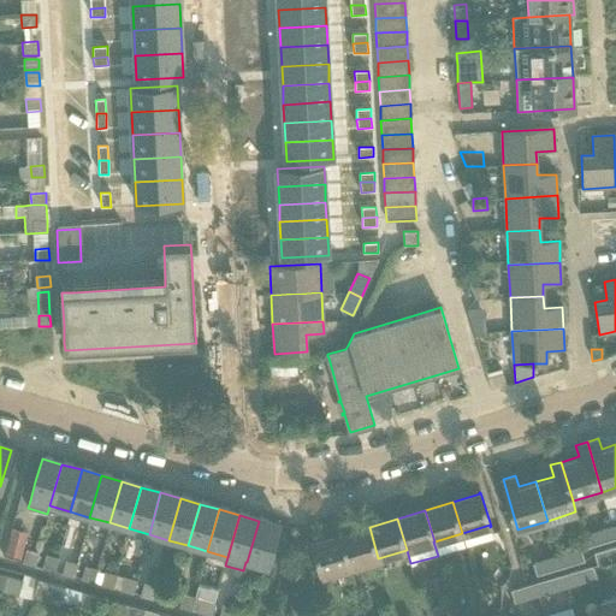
[(259,521),(247,562),(266,568),(278,526),(259,521)]
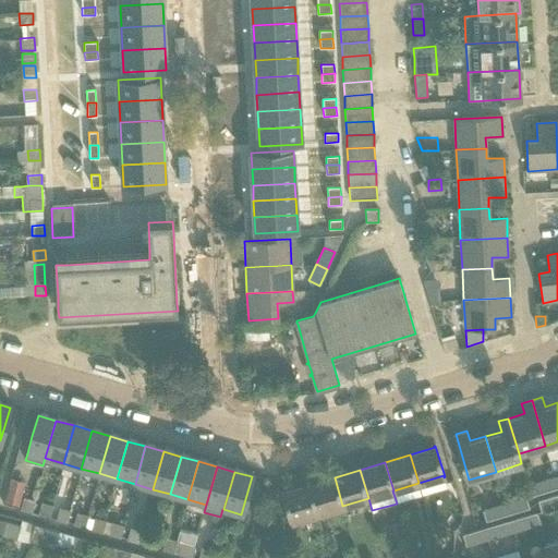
[(335,477),(308,485),(317,513),(342,506),(335,477)]
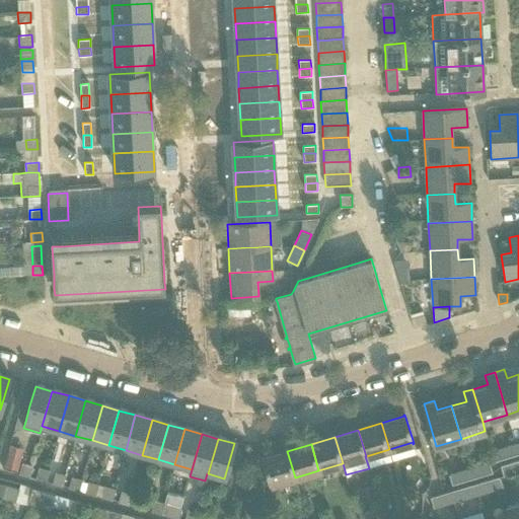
[(510,445),(492,450),(495,461),(513,456),(510,445)]
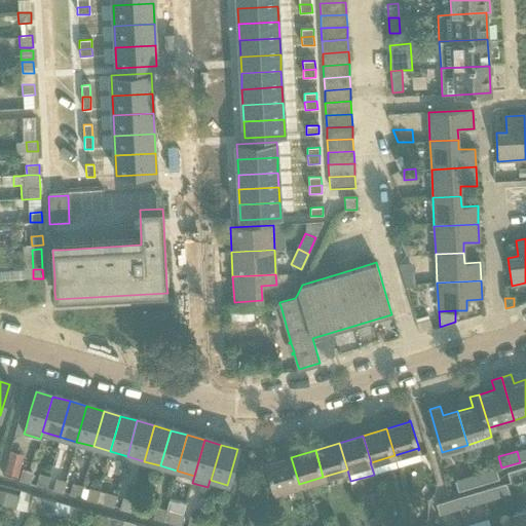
[(299,484),(291,457),(267,464),(267,463),(266,463),(275,493),(275,492),(275,491),(299,484)]
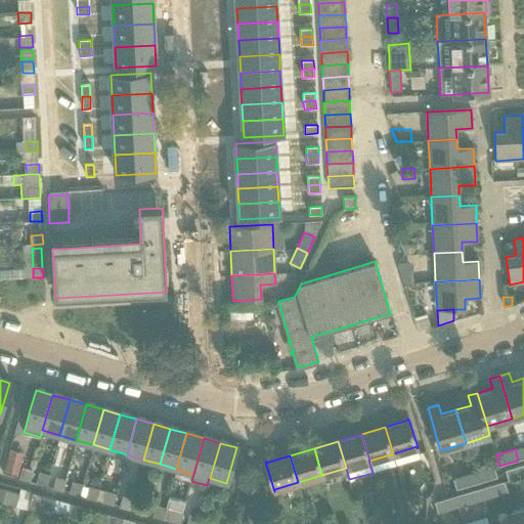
[(9,456),(5,472),(17,475),(22,460),(9,456)]
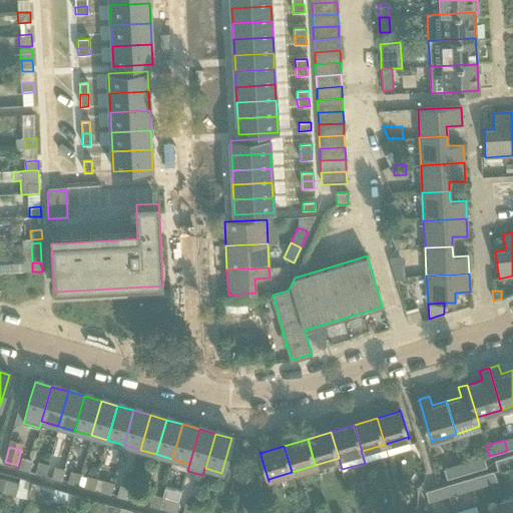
[(512,456),(495,462),(498,471),(512,466),(512,456)]
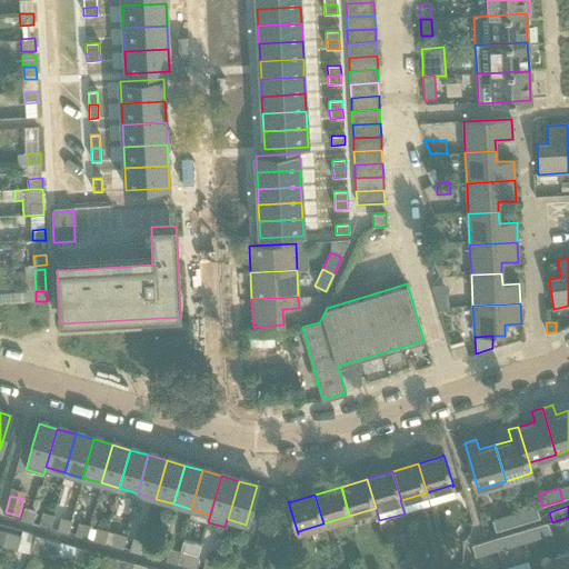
[(537,507),(515,512),(518,523),(540,518),(537,507)]
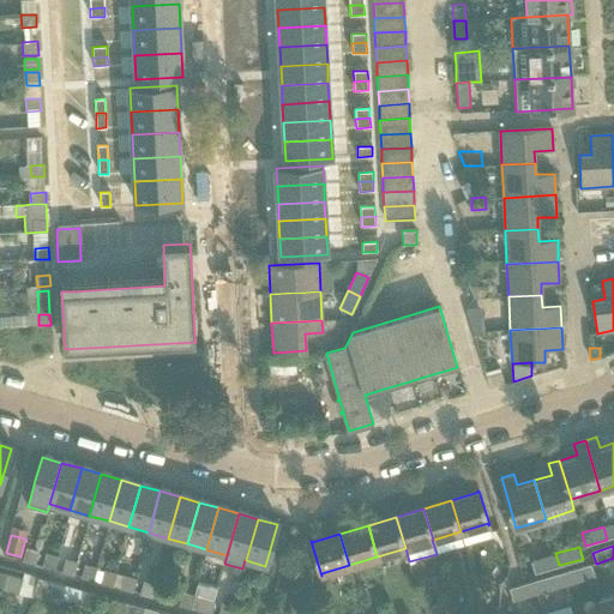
[(26,548),(23,560),(35,565),(40,552),(26,548)]
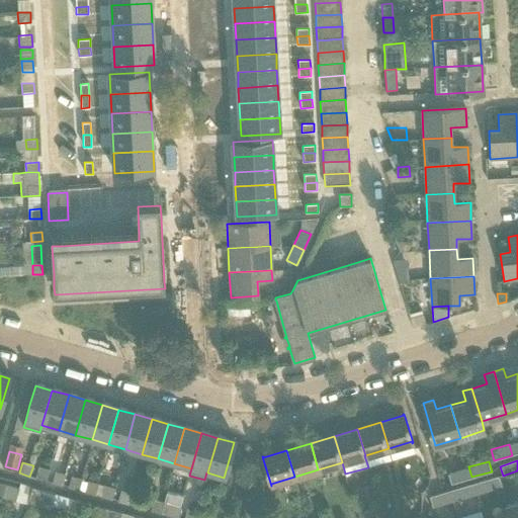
[(38,466),(35,478),(47,481),(50,469),(38,466)]
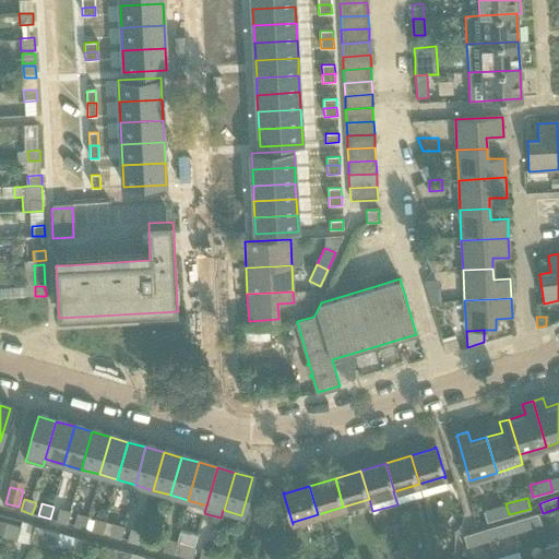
[(509,514),(506,503),(484,510),(487,522),(509,514)]
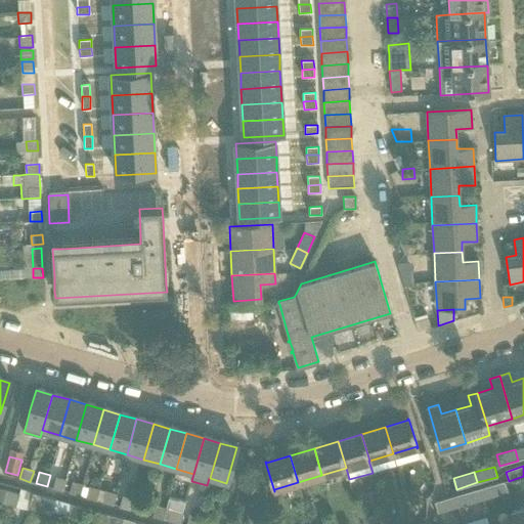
[(55,477),(52,488),(63,491),(67,480),(55,477)]
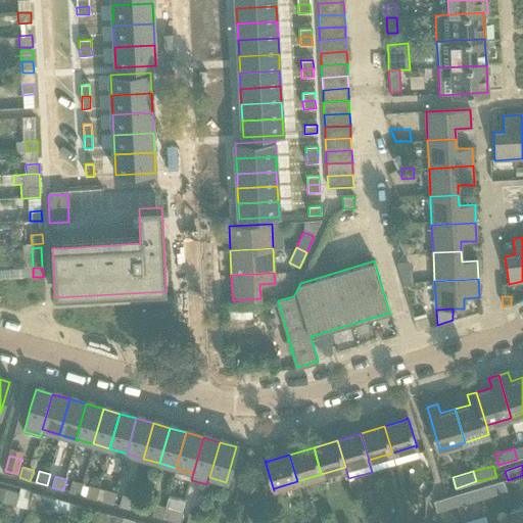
[(73,481),(69,492),(80,494),(83,484),(73,481)]
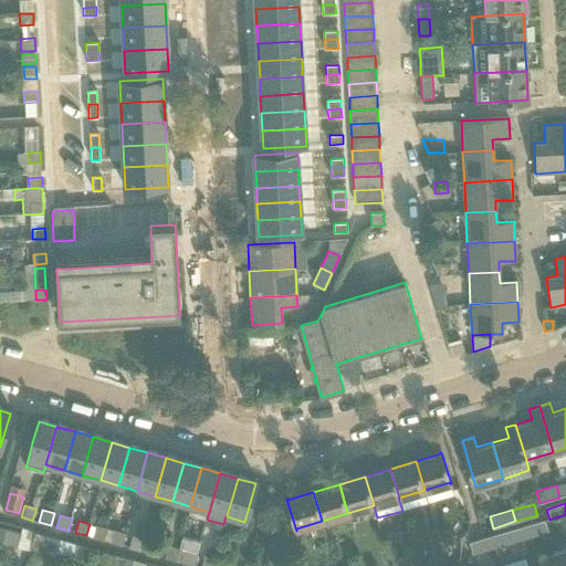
[(544,521),(522,527),(525,538),(547,532),(544,521)]
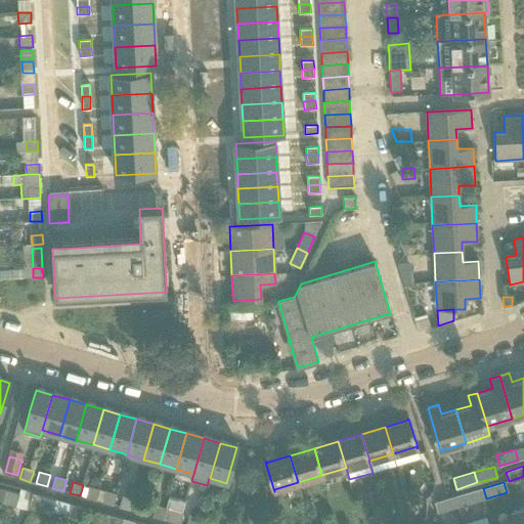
[(89,486),(86,497),(96,500),(100,489),(89,486)]
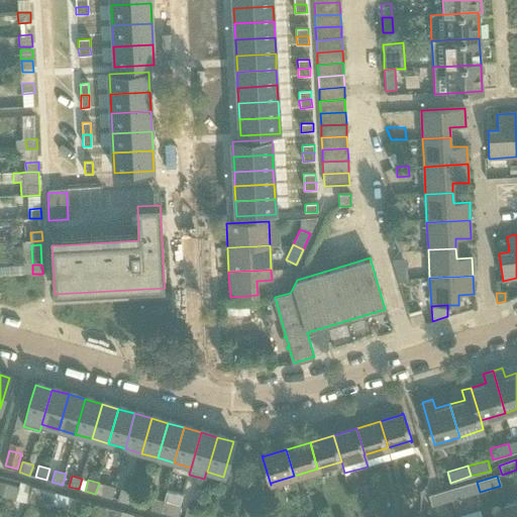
[(6,483),(2,497),(15,501),(19,487),(6,483)]
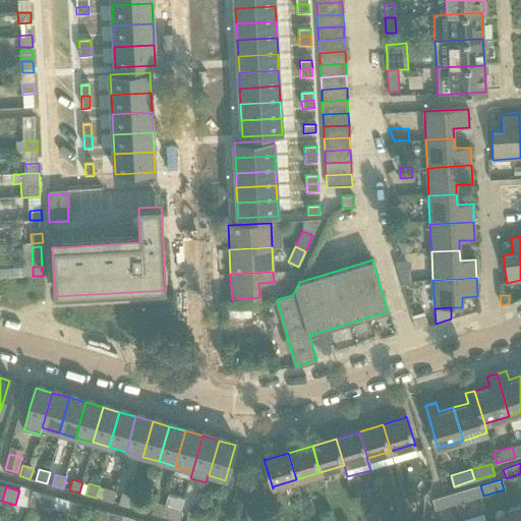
[(473,487),(452,494),(455,503),(455,505),(476,499),(475,497),(473,487)]
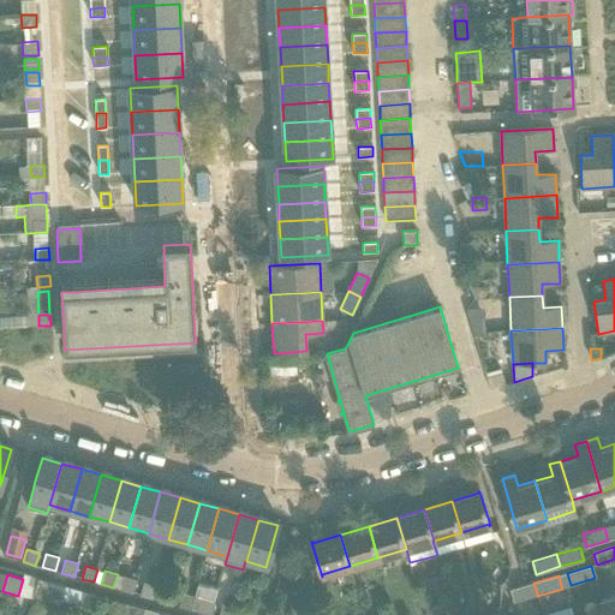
[(124,577),(120,590),(133,593),(137,580),(124,577)]
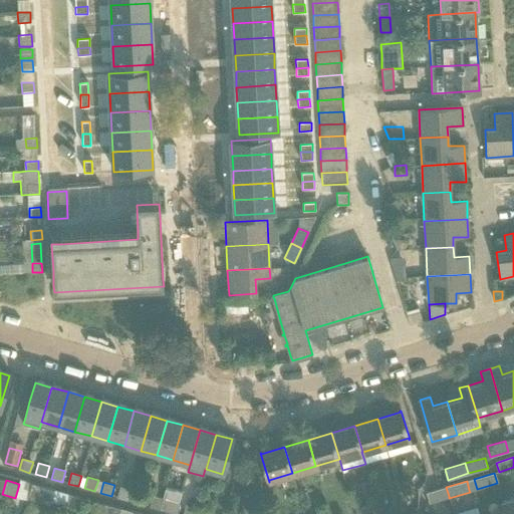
[(31,483),(27,499),(50,506),(55,490),(31,483)]
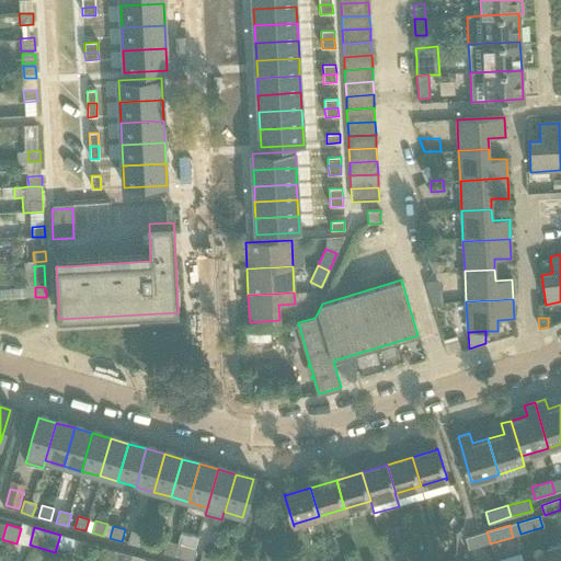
[(130,531),(127,544),(139,547),(142,535),(130,531)]
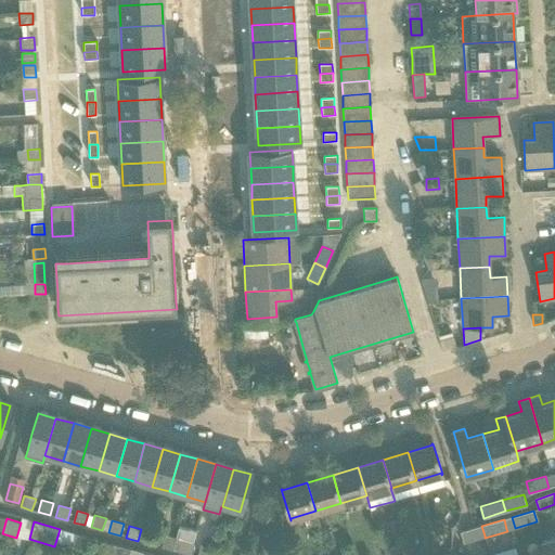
[(475,528),(461,532),(463,542),(464,543),(485,538),(485,536),(481,526),(475,528)]
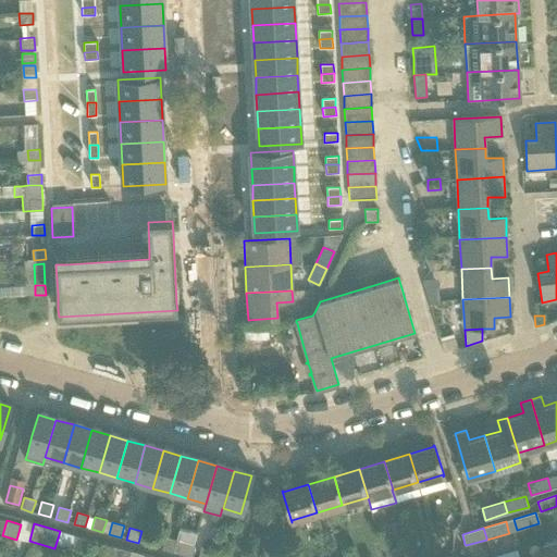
[(148,532),(144,544),(156,547),(159,535),(148,532)]
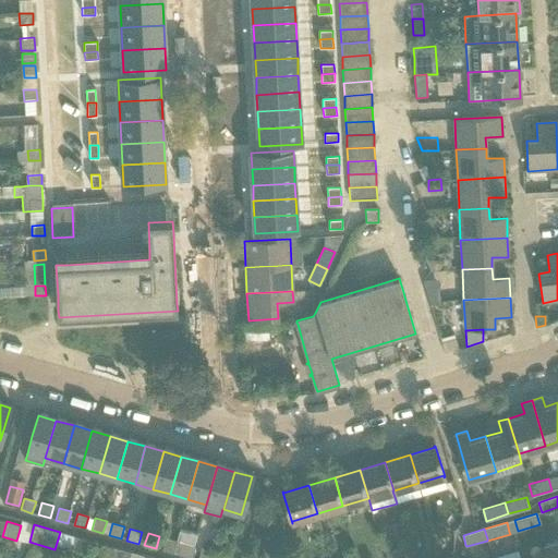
[(76,537),(73,552),(85,555),(89,541),(76,537)]
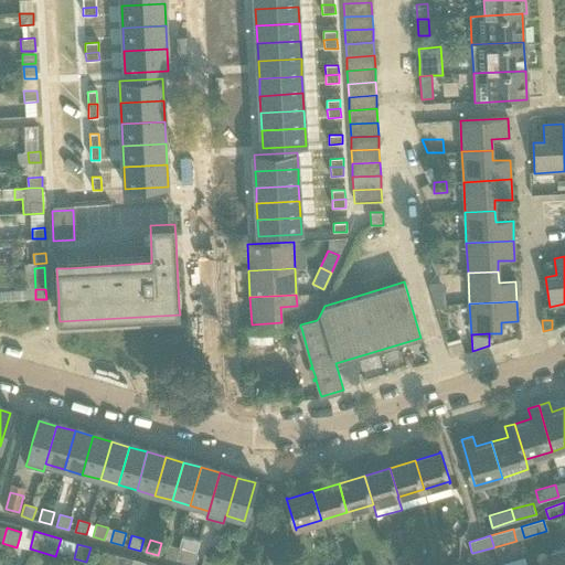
[(168,544),(164,557),(176,561),(180,548),(168,544)]
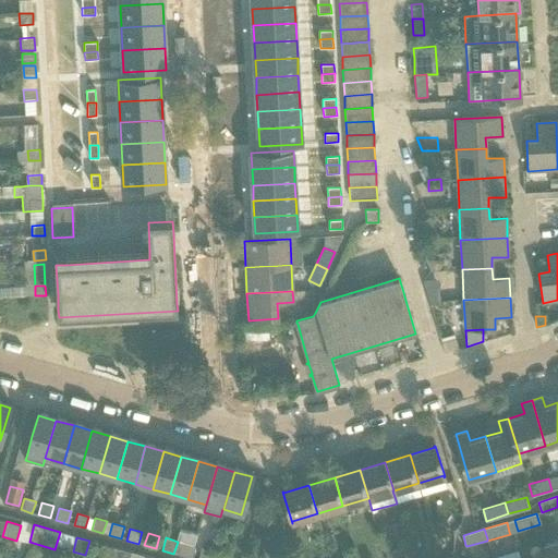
[(557,557),(557,538),(545,543),(548,554),(549,557),(557,557)]
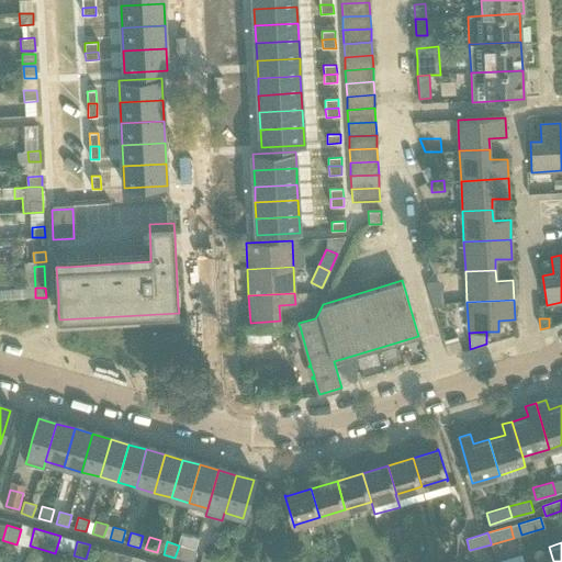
[(184,547),(181,560),(190,561),(193,561),(197,550),(184,547)]
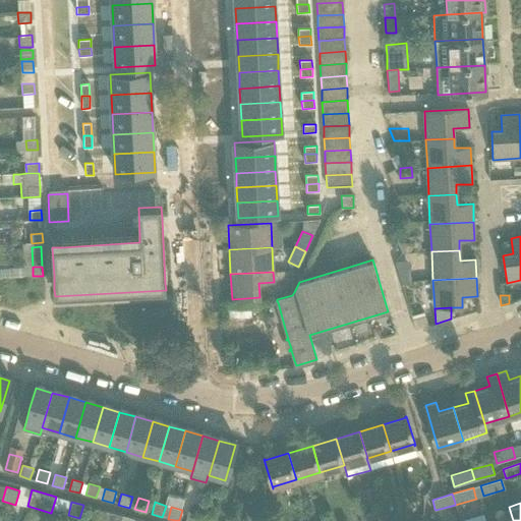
[(95,508),(91,520),(105,520),(109,512),(95,508)]
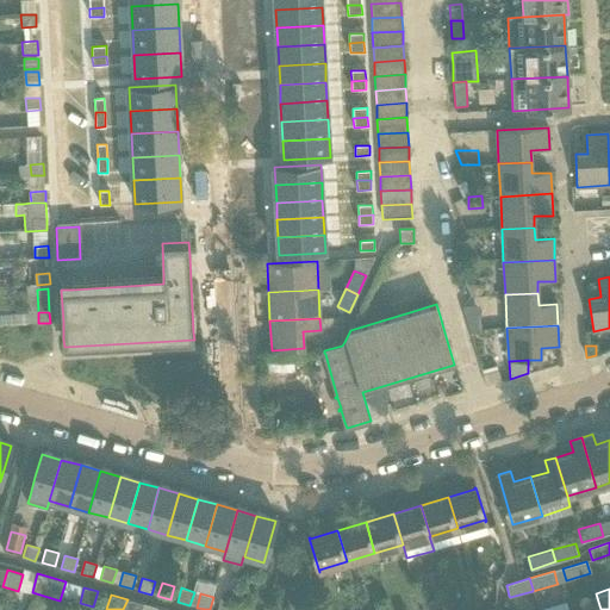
[(442,609),(439,597),(421,603),(423,609),(442,609)]
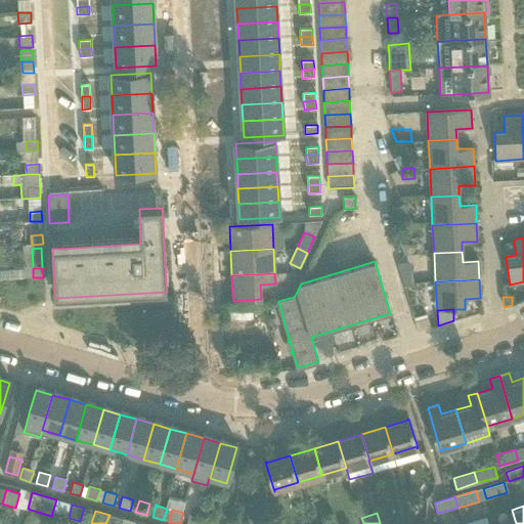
[(110,515),(105,523),(121,523),(123,519),(110,515)]
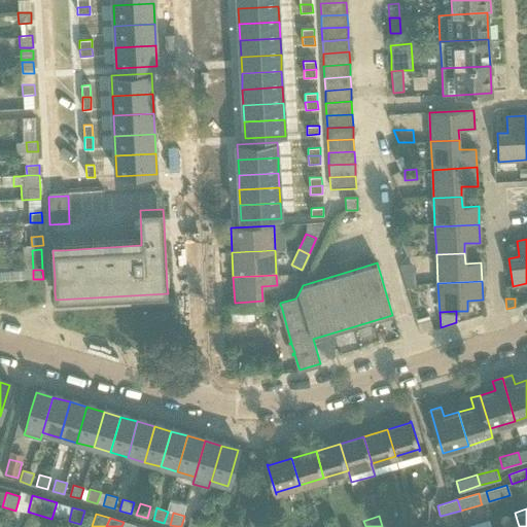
[(190,518),(187,526),(199,526),(201,521),(190,518)]
